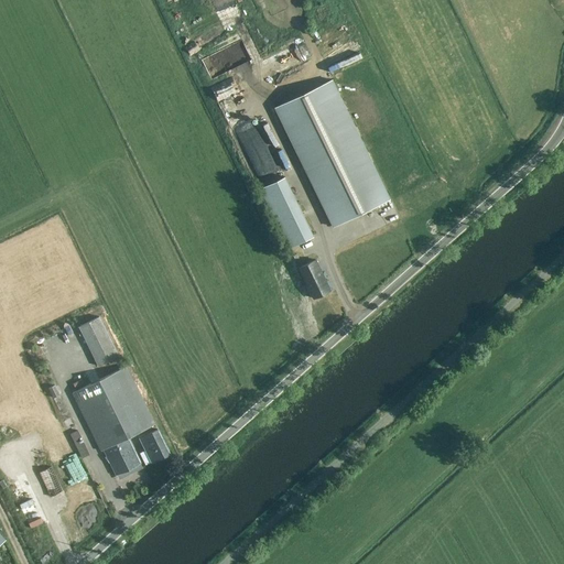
[(325,0),(312,0),(306,3),(313,15),(328,7),(325,0)]
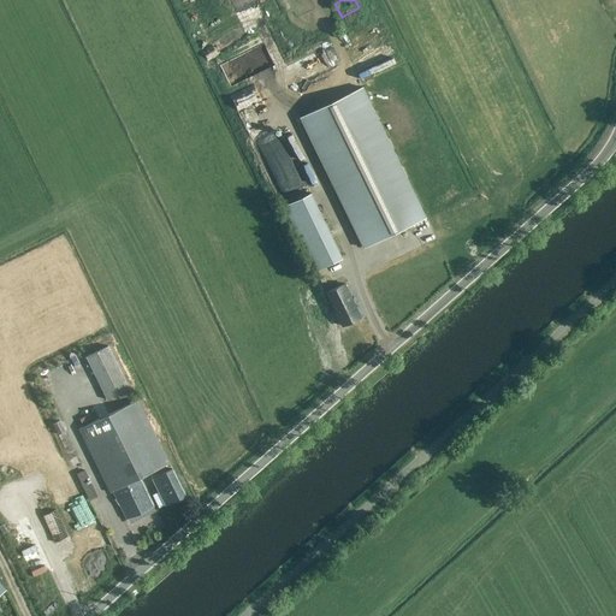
[(321,39),(277,65),(286,81),(331,53),(321,39)]
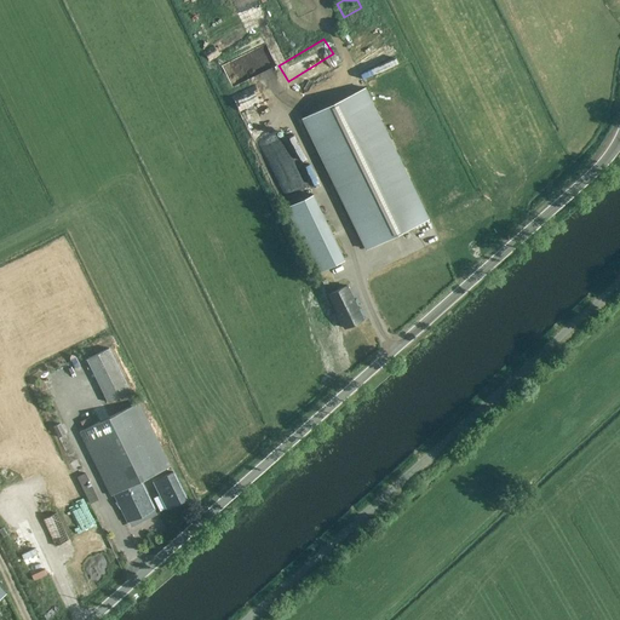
[(391,39),(354,55),(361,69),(397,53),(391,39)]
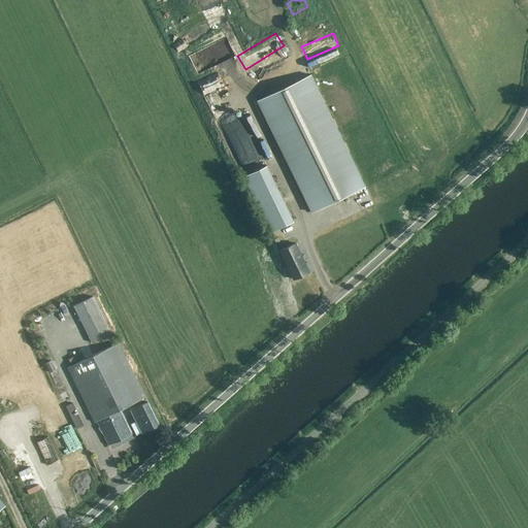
[(196,45),(197,51),(190,53),(192,60),(229,48),(226,36),(196,45)]
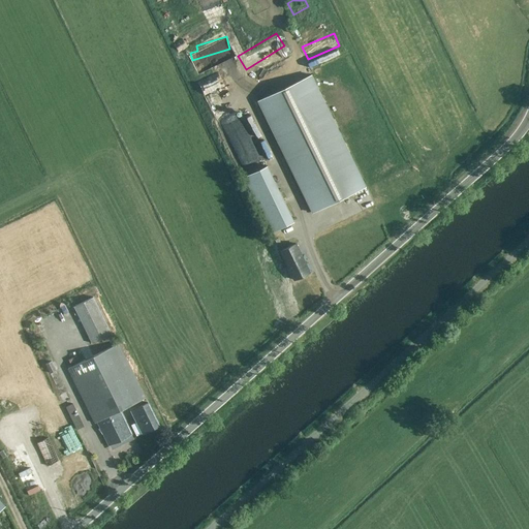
[(226,78),(238,74),(235,56),(222,59),(226,78)]
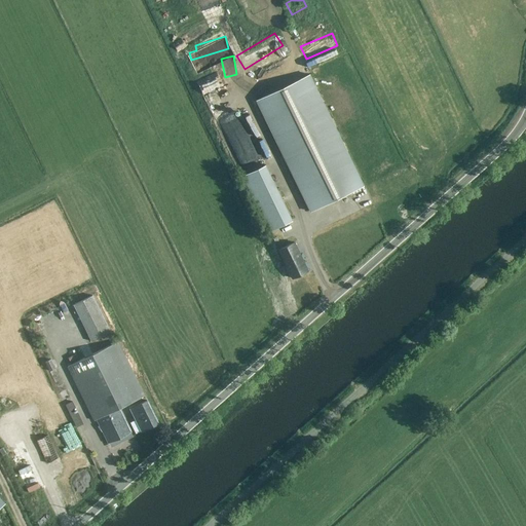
[(215,64),(194,75),(200,86),(221,75),(215,64)]
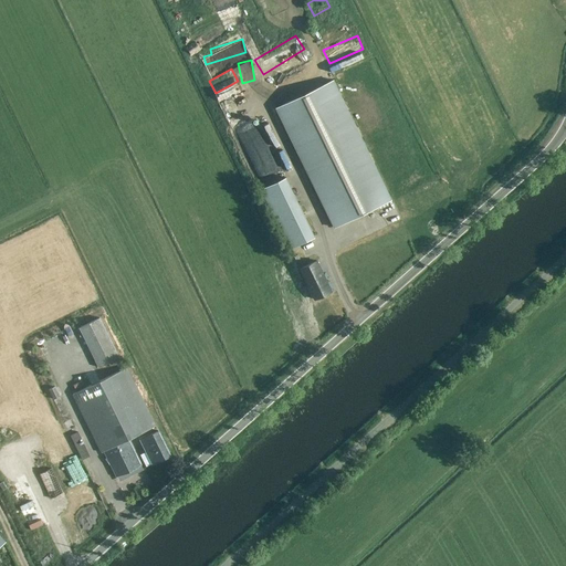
[(333,81),(275,108),(334,228),(391,199),(333,81)]
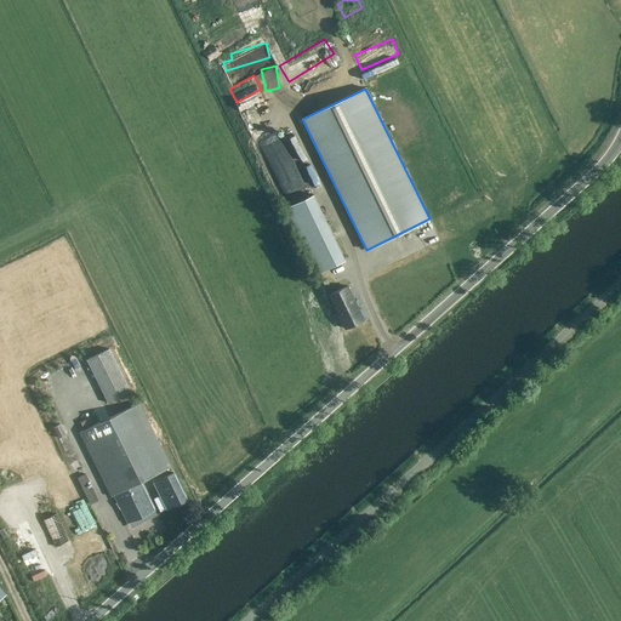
[(286,131),(291,127),(284,113),(278,115),(286,131)]
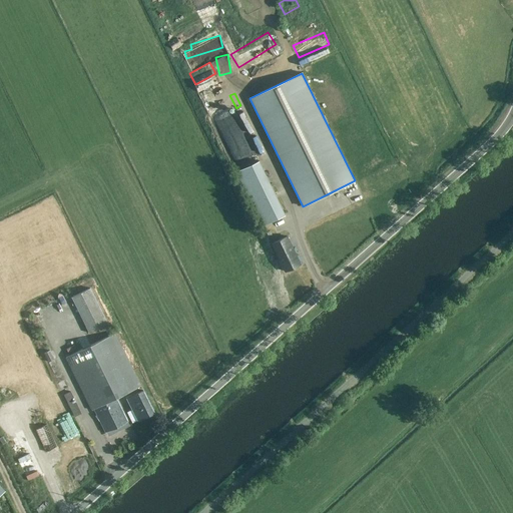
[(231,120),(223,124),(229,136),(237,132),(231,120)]
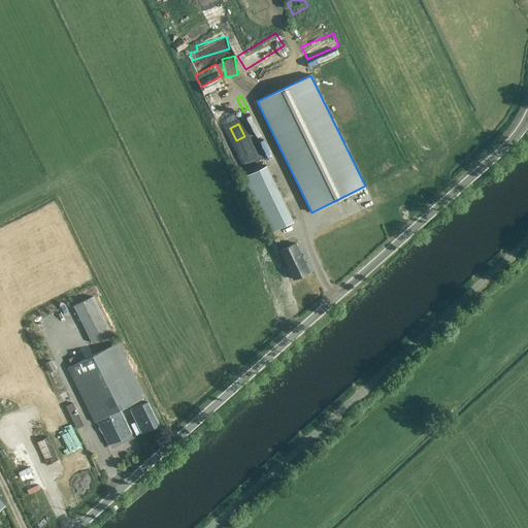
[(270,232),(293,221),(266,165),(243,176),(270,232)]
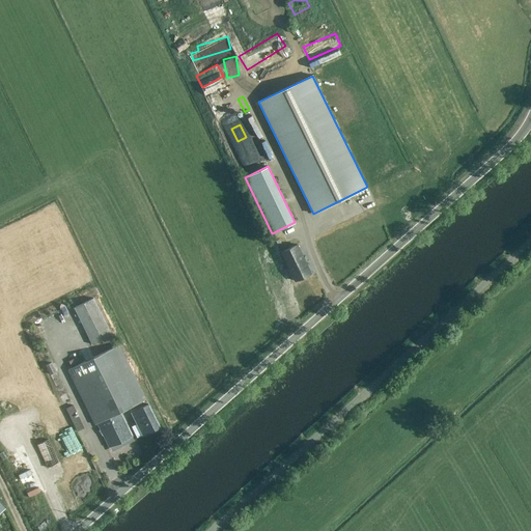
[(296,281),(310,274),(297,245),(281,252),(296,281)]
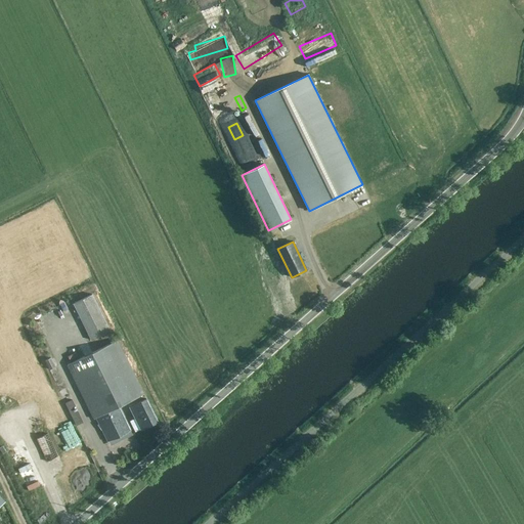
[(92,294),(74,303),(92,340),(111,331),(92,294)]
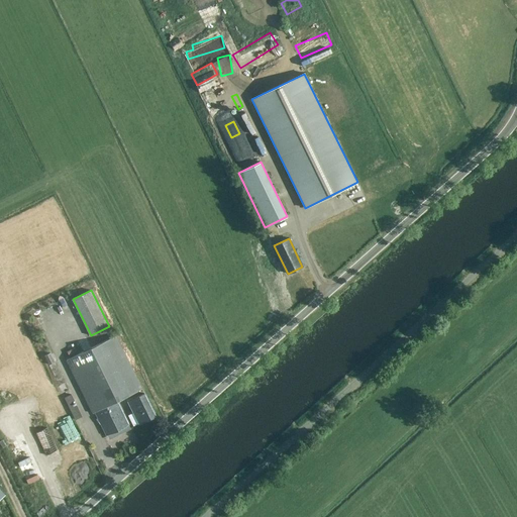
[(438,312),(432,314),(434,323),(440,321),(438,312)]
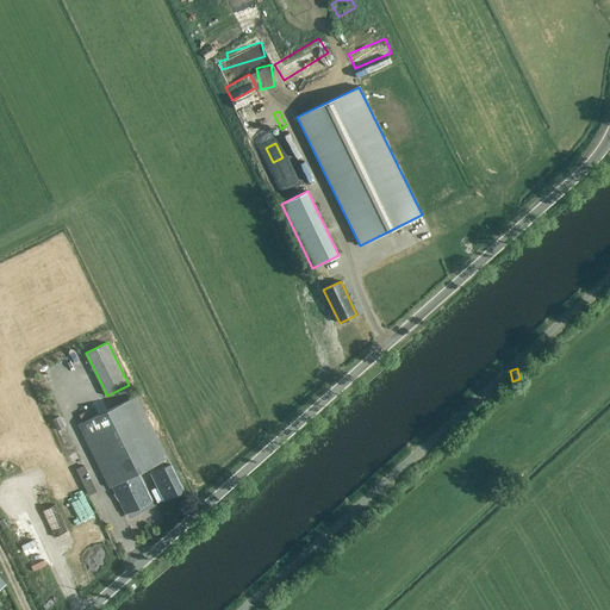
[(151,500),(138,473),(168,459),(137,396),(79,424),(110,487),(113,486),(126,512),(129,518),(155,505),(151,500)]
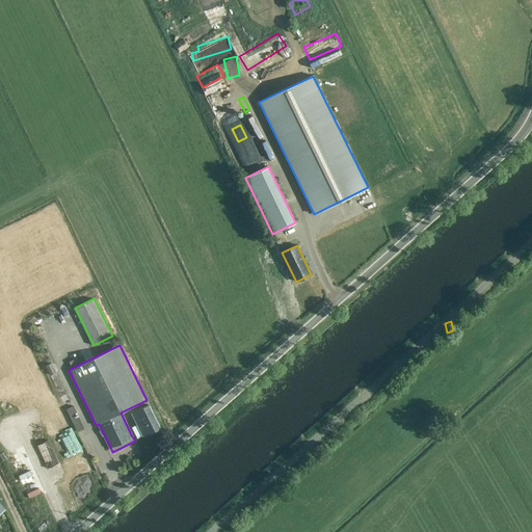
[(56,372),(52,363),(46,366),(50,375),(56,372)]
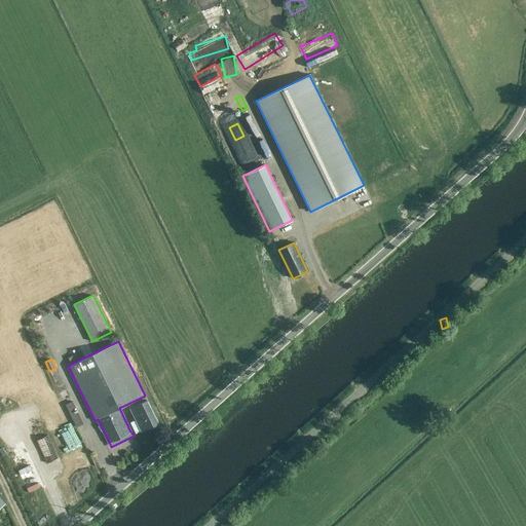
[(132,408),(143,430),(158,423),(147,400),(132,408)]
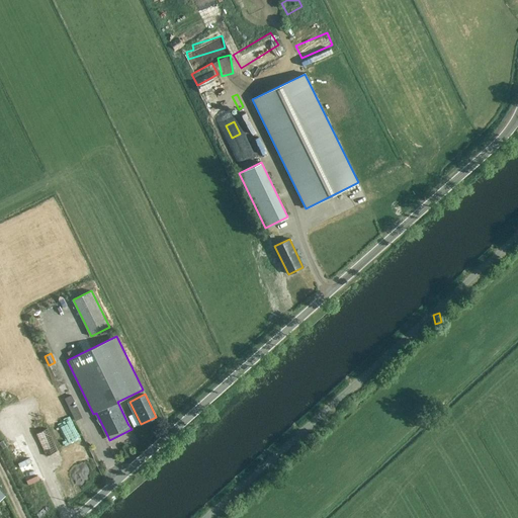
[(45,423),(33,427),(44,451),(55,446),(45,423)]
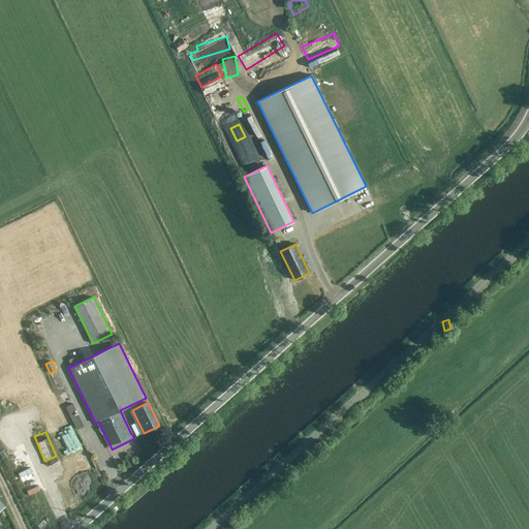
[(75,492),(90,485),(85,473),(70,480),(75,492)]
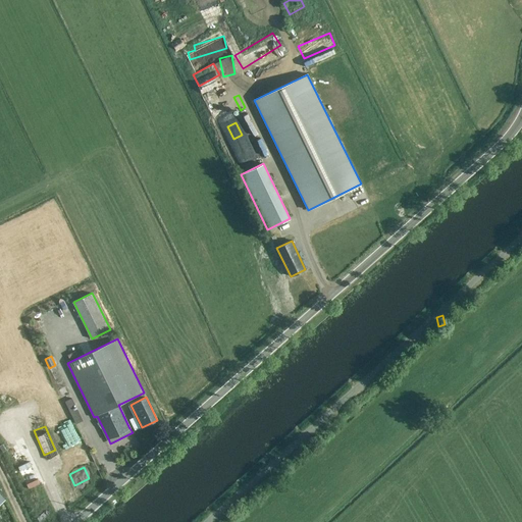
All buildings are outlined.
